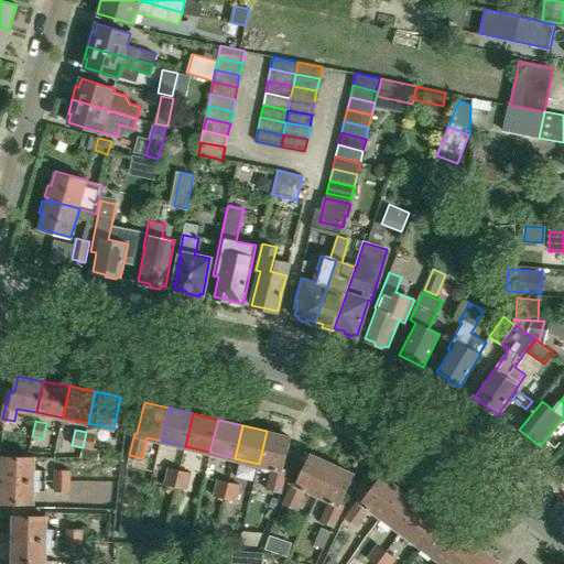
[(268,489),(281,492),(286,469),(283,468),(291,437),(267,431),(259,464),(272,467),(268,489)]
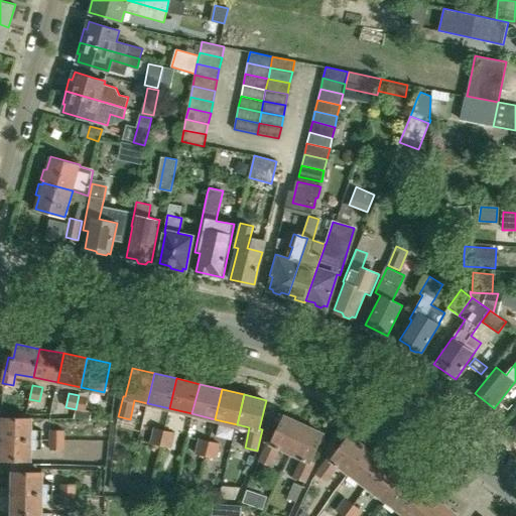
[(79,395),(76,409),(87,411),(90,397),(79,395)]
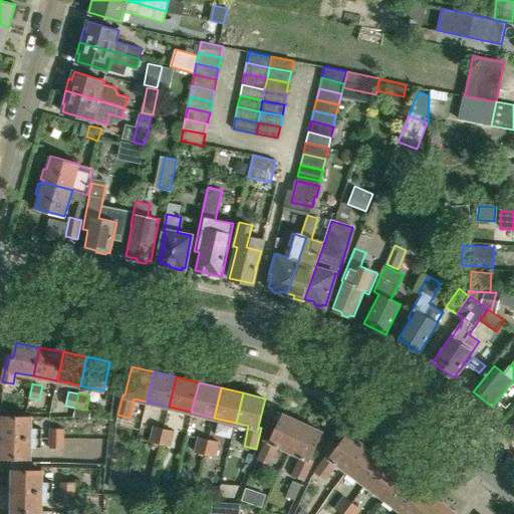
[(289,451),(302,423),(282,414),(269,441),(267,439),(258,459),(269,464),(278,446),(289,451)]
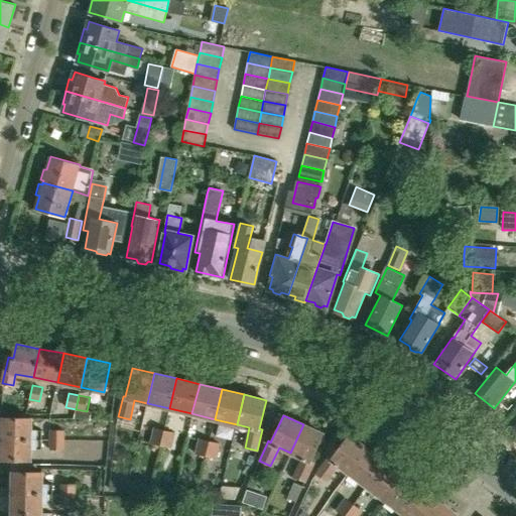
[(31,418),(22,418),(2,417),(1,438),(41,439),(41,430),(30,430),(31,418)]
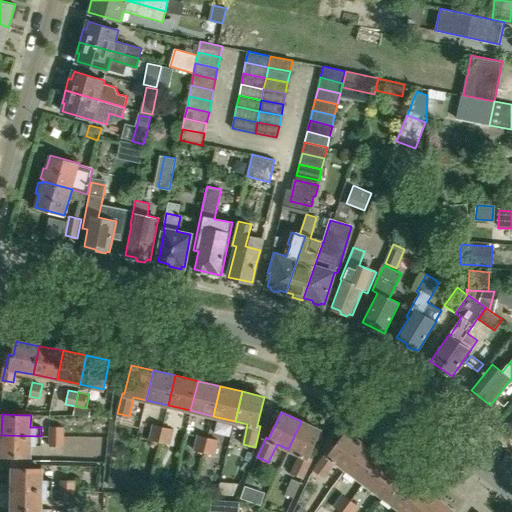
[(309,457),(313,449),(321,430),(301,421),(288,449),(299,454),(291,472),(303,478),(312,459),(309,457)]
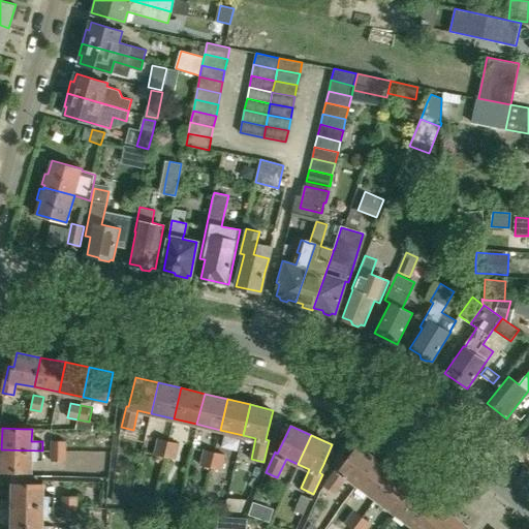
[(165,455),(168,441),(158,439),(155,453),(165,455)]
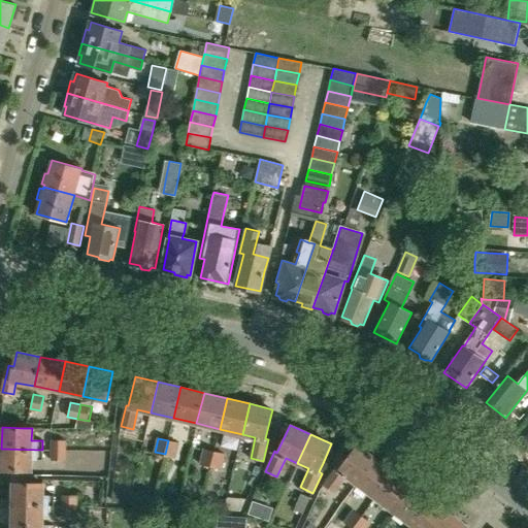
[(51,451),(66,451),(66,440),(52,440),(51,451)]
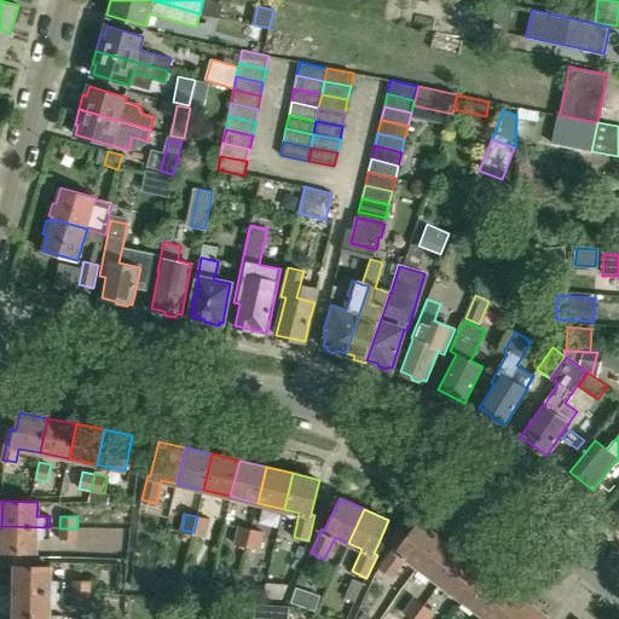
[(197,516),(194,532),(204,536),(209,519),(197,516)]
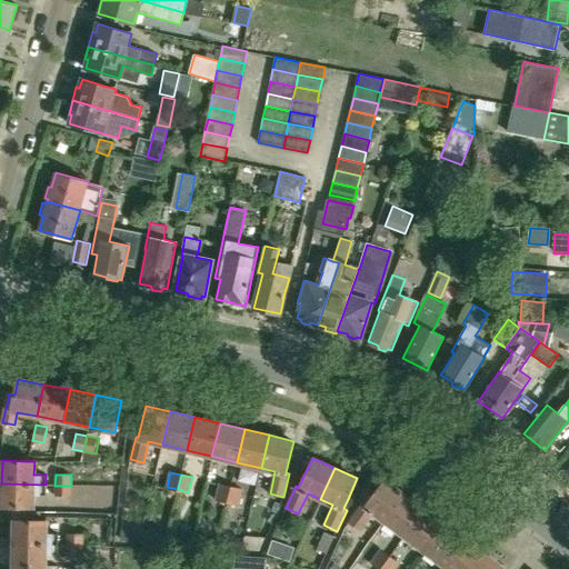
[(385,521),(405,493),(385,479),(368,501),(366,499),(350,520),(361,528),(373,512),(385,521)]
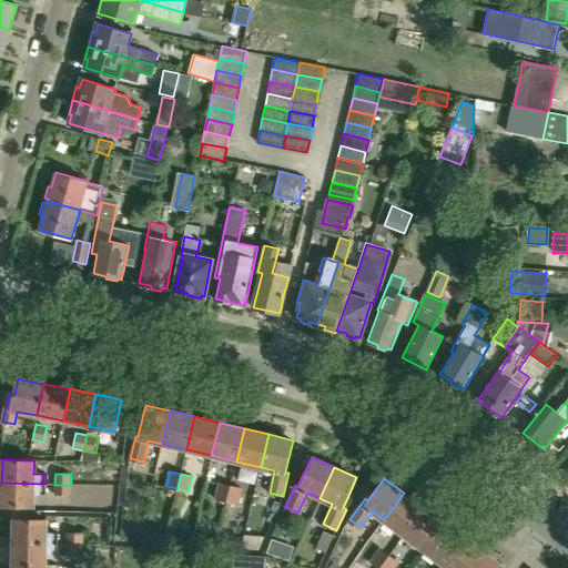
[(46,495),(46,484),(1,483),(1,506),(33,507),(33,495),(46,495)]
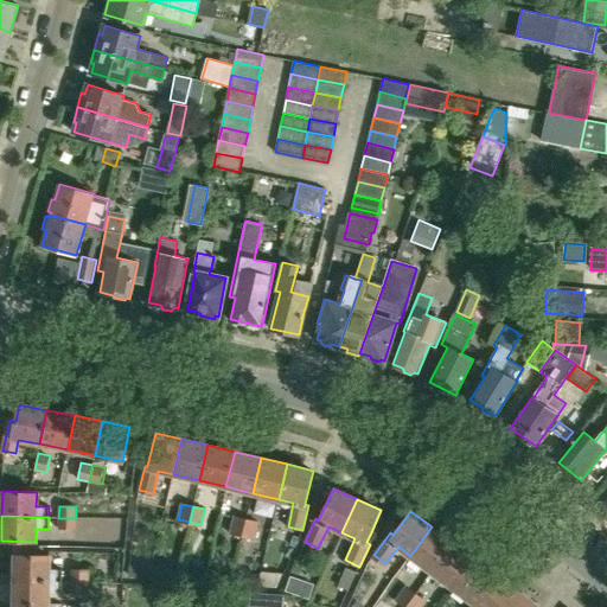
[(242,535),(246,519),(235,516),(230,532),(242,535)]
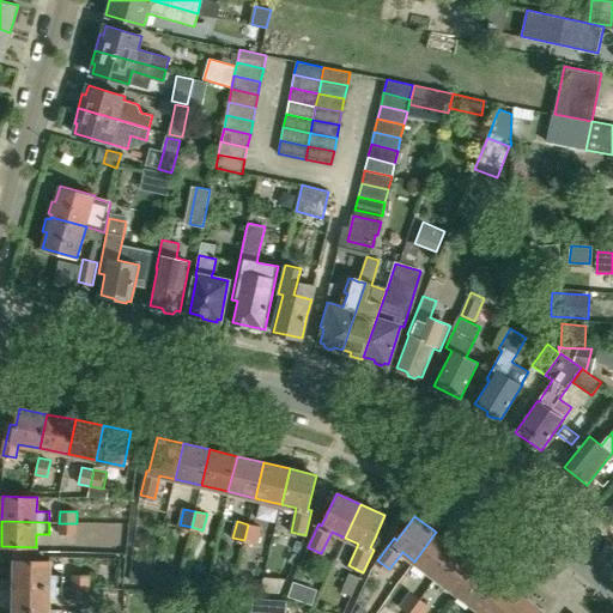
[(77,536),(77,523),(59,523),(59,535),(77,536)]
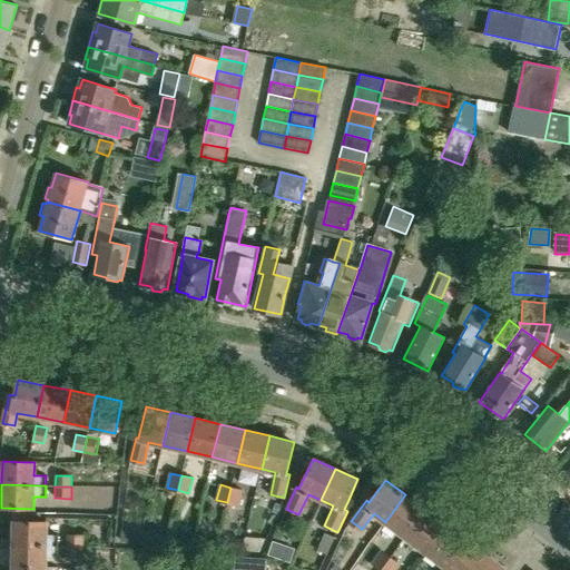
[(231,488),(227,502),(238,504),(242,490),(231,488)]
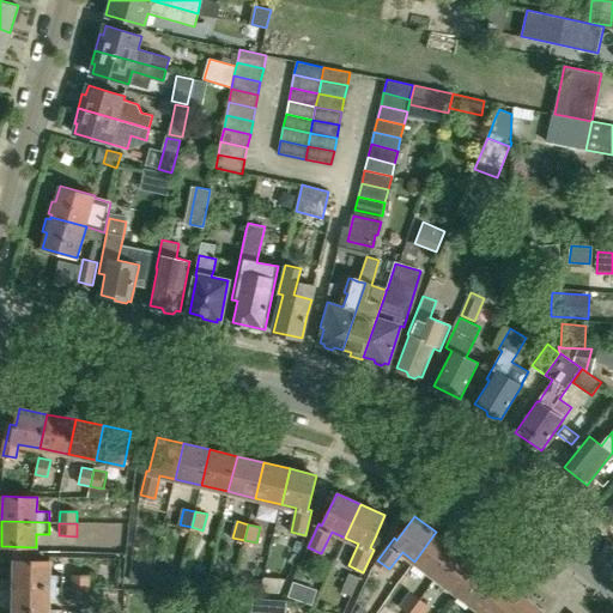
[(436,577),(457,548),(436,532),(414,562),(436,577)]
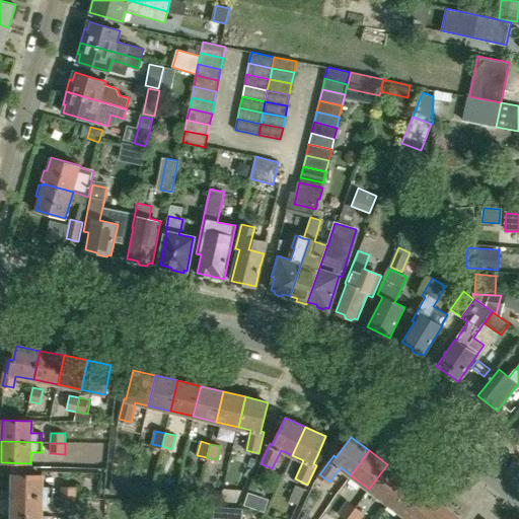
[(388,503),(405,478),(387,464),(369,489),(388,503)]
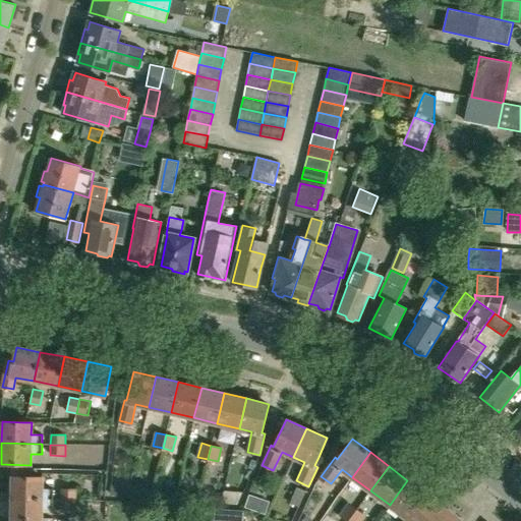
[(43,477),(34,476),(13,476),(12,497),(54,498),(54,489),(43,489),(43,477)]
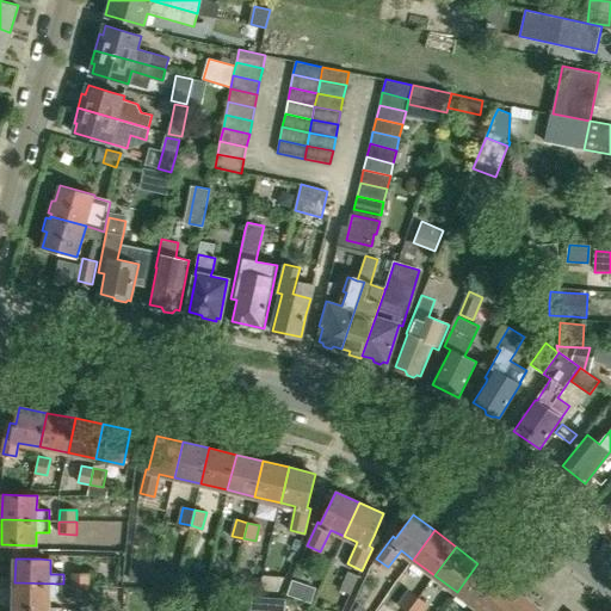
[(150,566),(131,563),(130,579),(149,581),(150,566)]
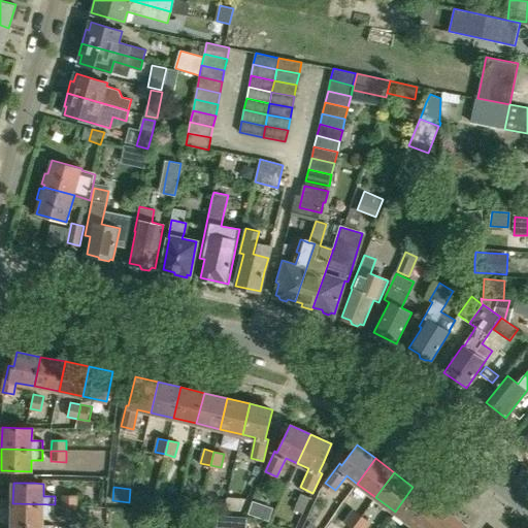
[(414,526),(432,500),(413,487),(395,512),(414,526)]
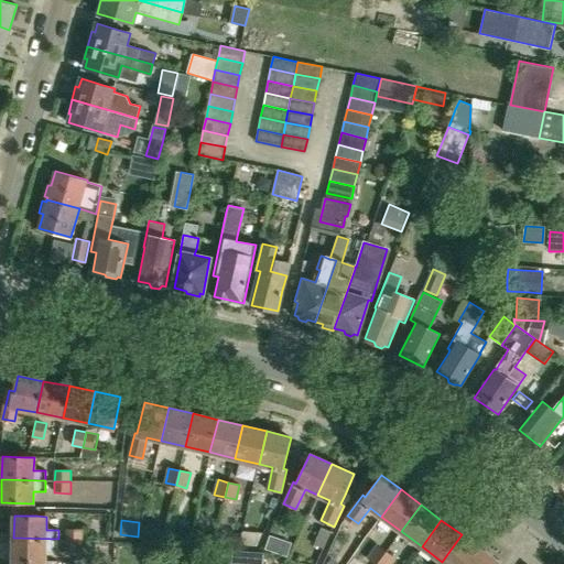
[(67,540),(83,540),(83,528),(67,528),(67,540)]
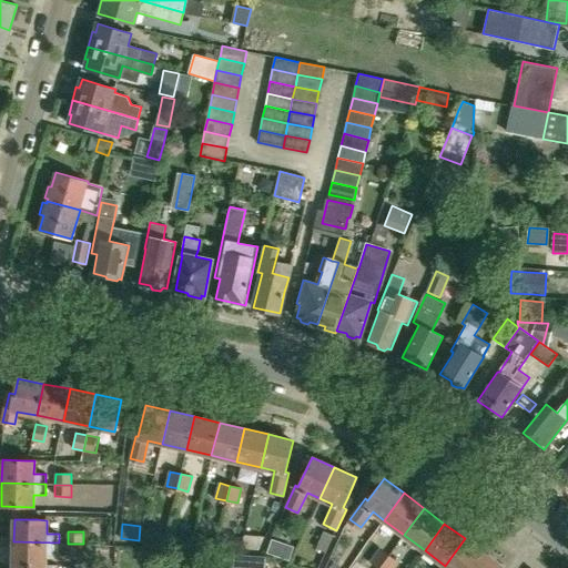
[(317,550),(326,554),(334,538),(324,534),(317,550)]
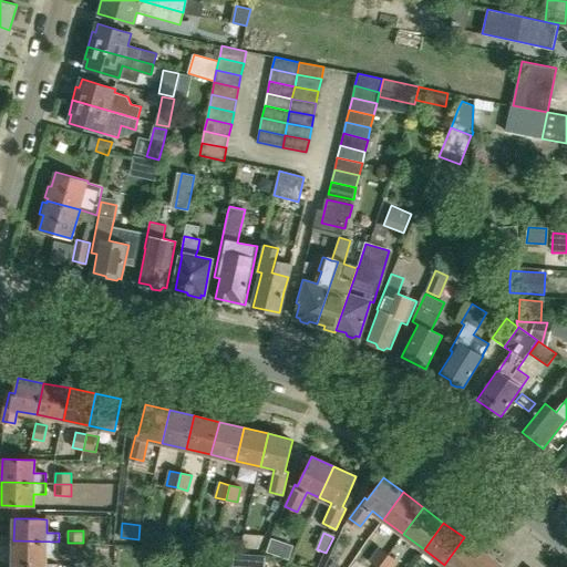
[(446,566),(473,566),(484,553),(464,537),(444,565),(446,566)]
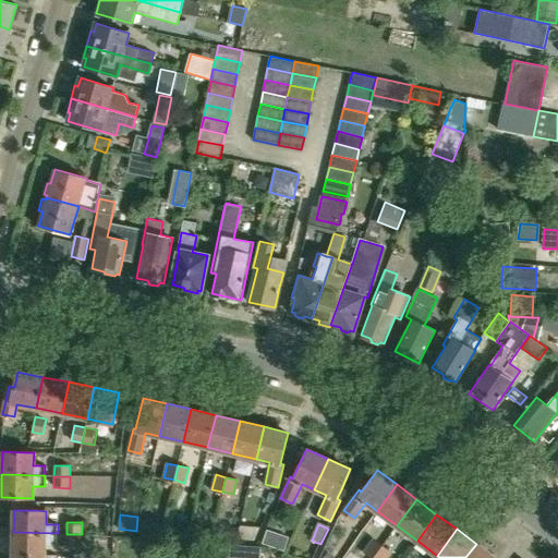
[(57,545),(58,533),(13,532),(13,555),(45,556),(45,545),(57,545)]
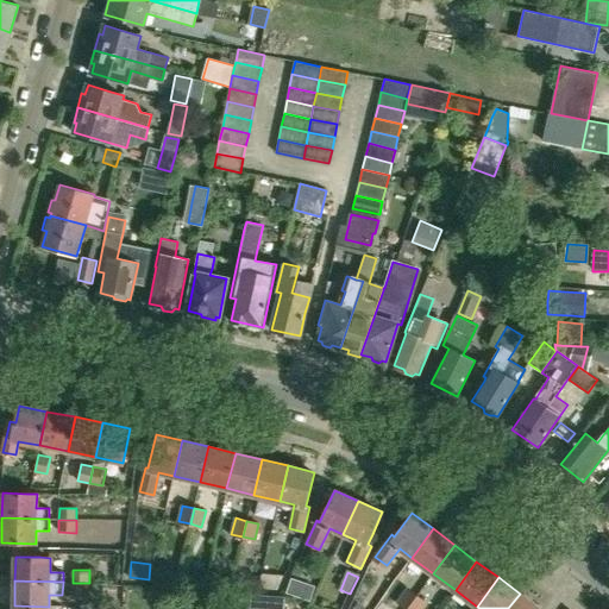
[(89,595),(89,583),(73,583),(73,595),(89,595)]
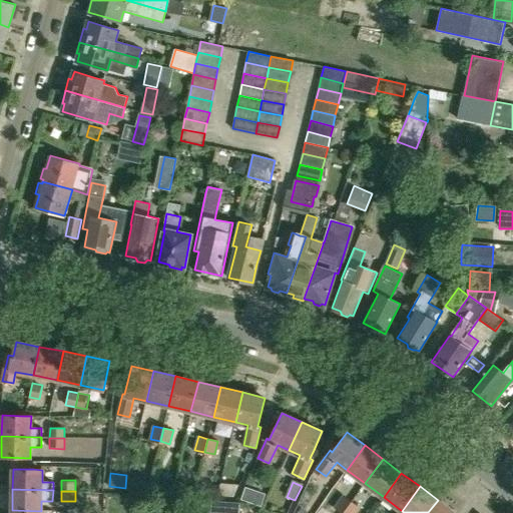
[(265,495),(254,492),(250,504),(261,507),(265,495)]
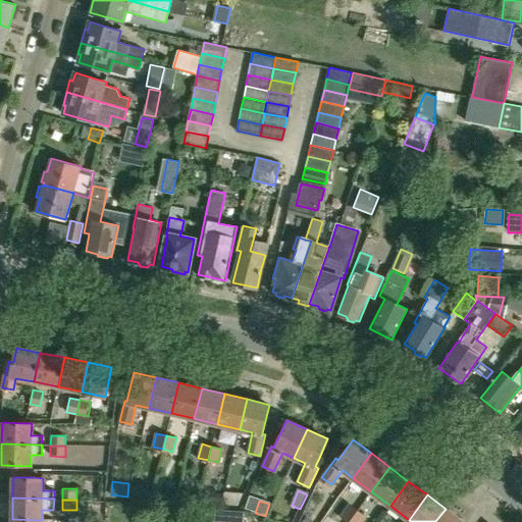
[(348,521),(357,511),(349,505),(341,516),(348,521)]
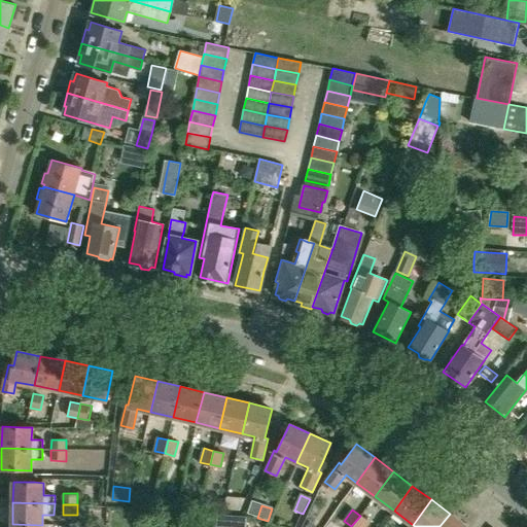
[(174,512),(162,512),(161,522),(174,523),(174,512)]
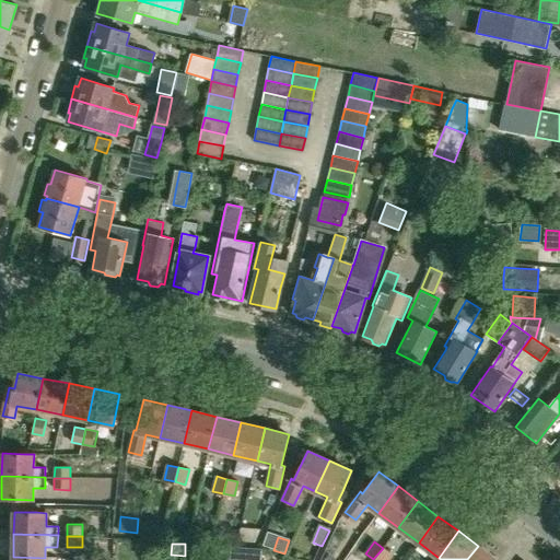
[(497,559),(478,546),(467,559),(497,559)]
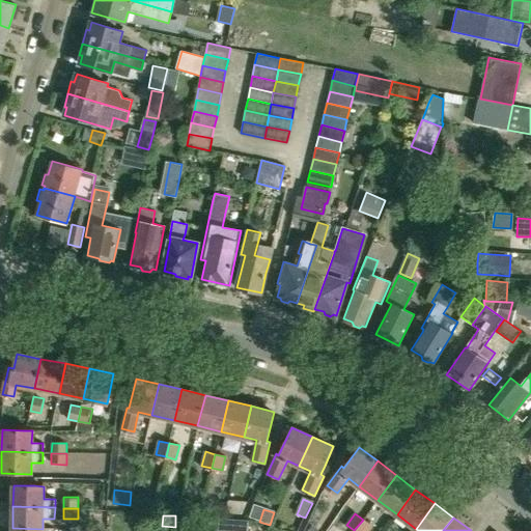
[(140,530),(158,530),(159,530),(159,519),(141,519),(141,530),(140,530)]
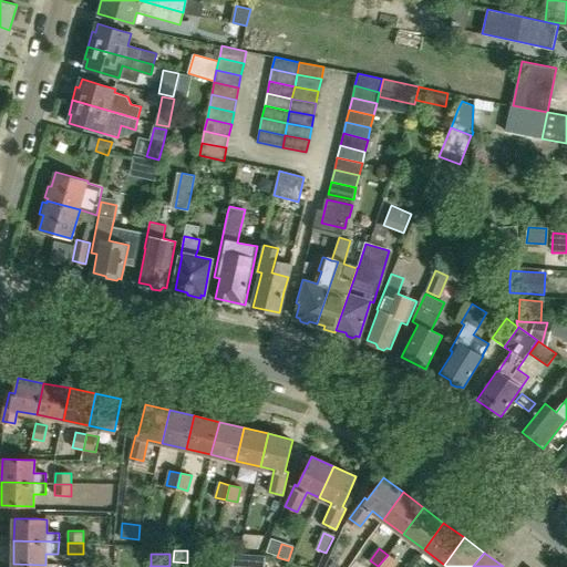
[(263,566),(264,556),(243,555),(241,566),(257,566),(263,566)]
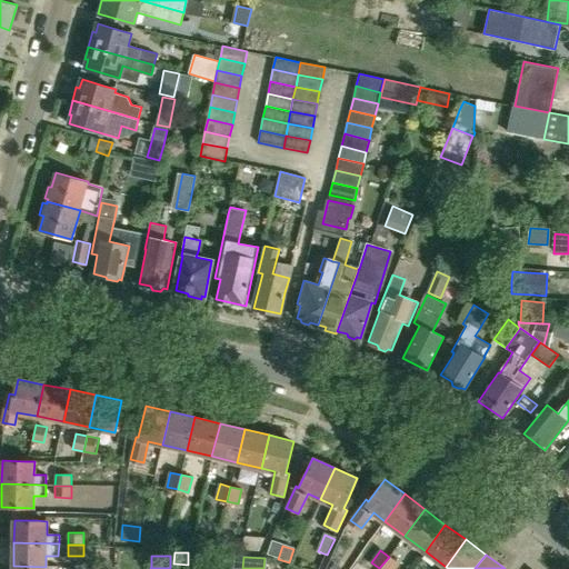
[(389,557),(379,568),(393,568),(398,563),(389,557)]
